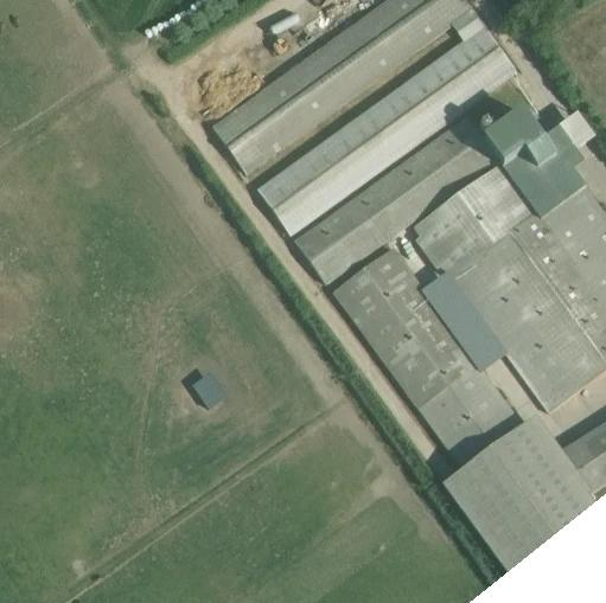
[(455,24),(472,12),(463,0),(387,0),(211,127),(246,173),(455,24)]
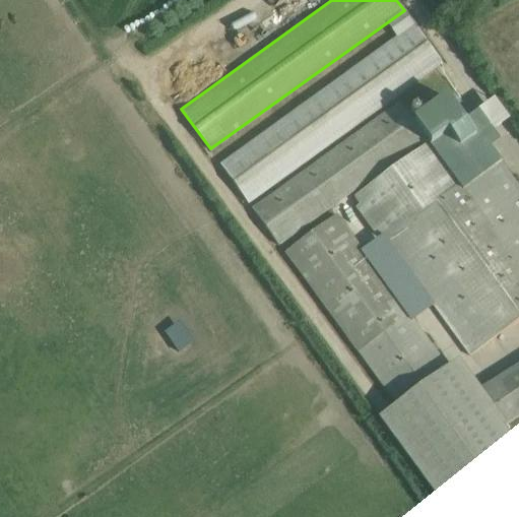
[(231,27),(249,17),(243,6),(223,16),(231,27)]
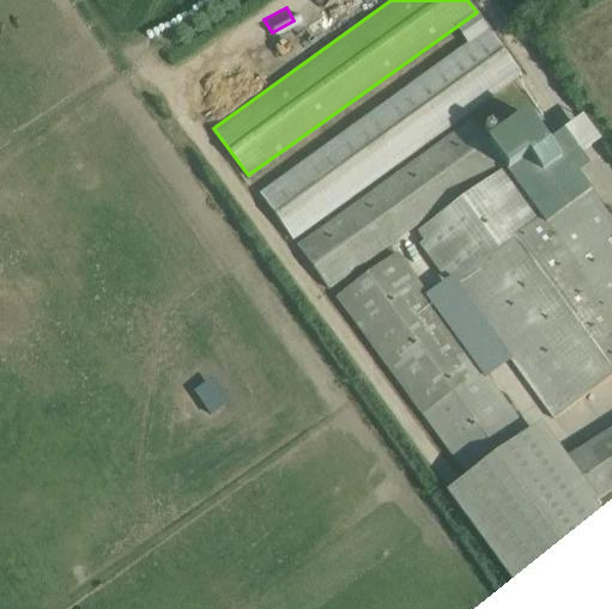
[(477,12),(460,24),(471,38),(260,192),(292,239),(521,74),(477,12)]
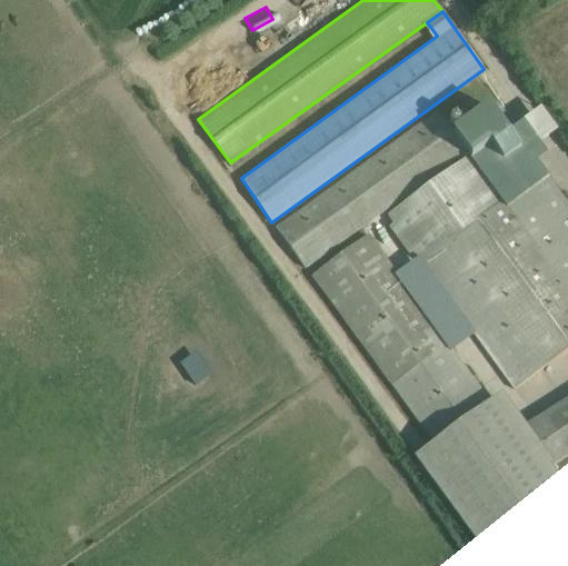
[(540,142),(524,119),(508,131),(489,103),(451,130),(437,110),(276,227),(305,268),(412,190),(414,192),(385,214),(390,220),(386,224),(398,239),(399,238),(411,255),(415,252),(418,257),(474,334),(512,387),(567,348),(567,202),(537,160),(547,154),(540,142)]
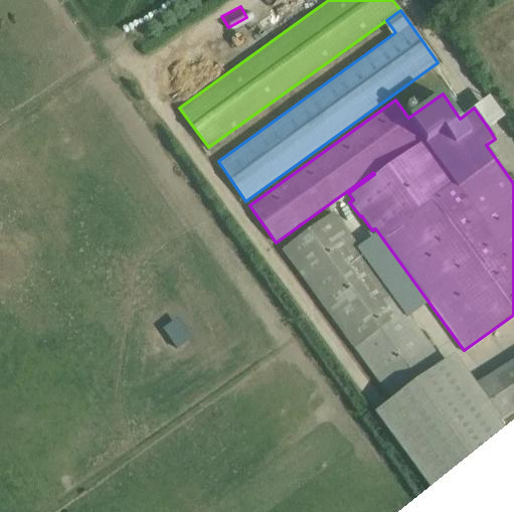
[(474,108),(489,129),(505,118),(490,97),(474,108)]
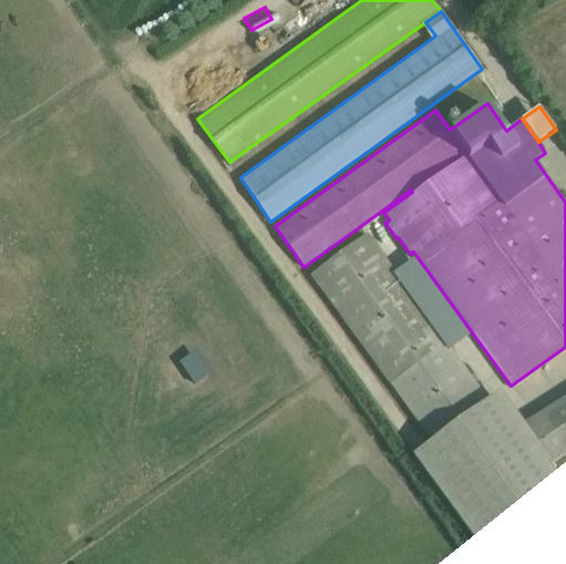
[(446,342),(395,272),(372,238),(368,232),(310,274),(390,382),(446,342)]
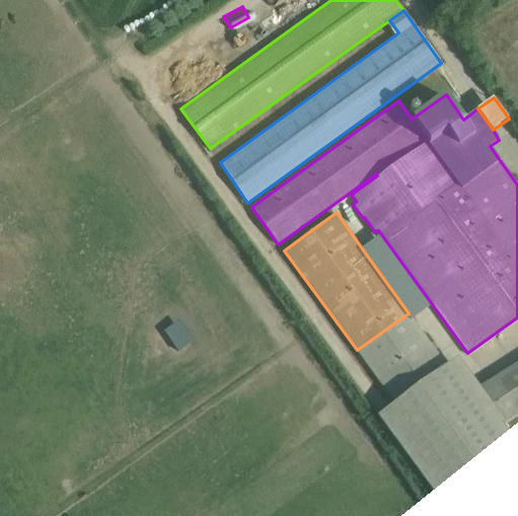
[(432,304),(381,234),(362,248),(409,313),(413,318),(432,304)]
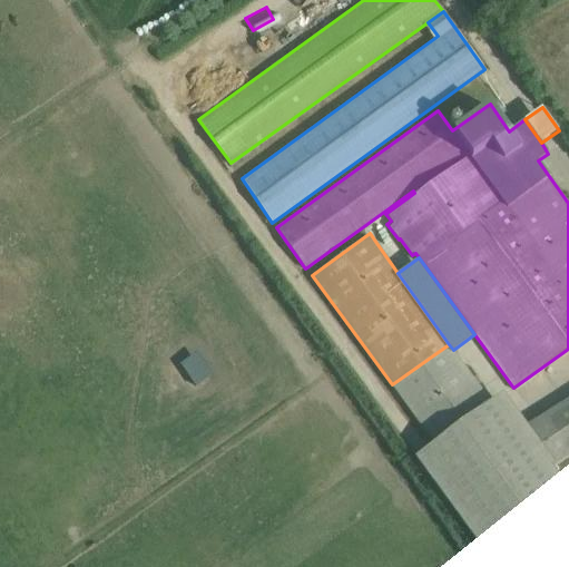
[(449,344),(392,384),(434,441),(415,456),(494,566),(532,566),(568,540),(568,490),(552,467),(525,424),(518,416),(501,393),(490,401),(453,350),(449,344)]
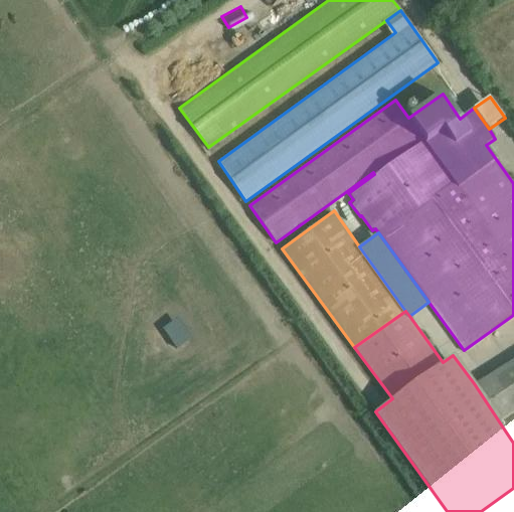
[(166,344),(182,333),(167,313),(152,324),(166,344)]
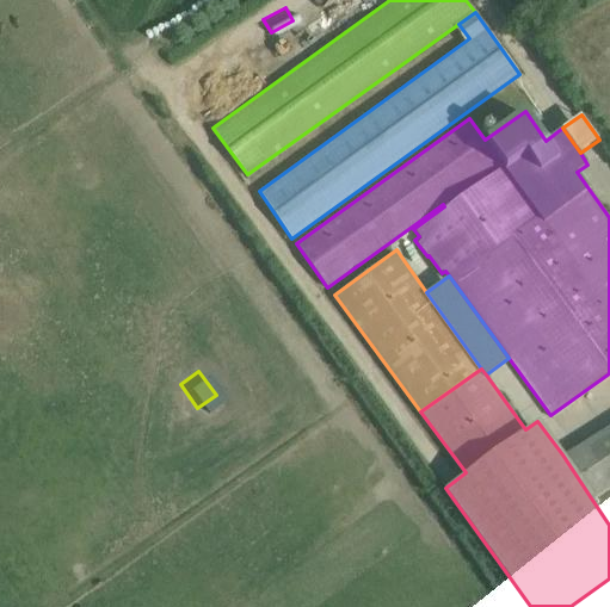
[(609,425),(562,454),(592,500),(609,488),(609,425)]
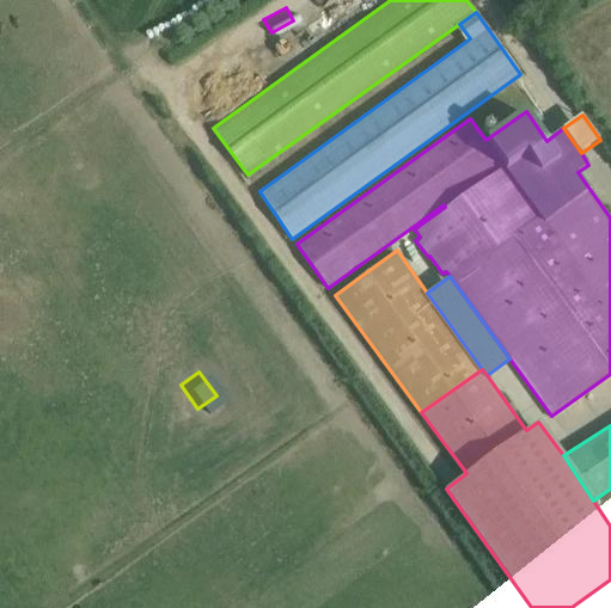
[(610,607),(610,595),(592,607),(610,607)]
